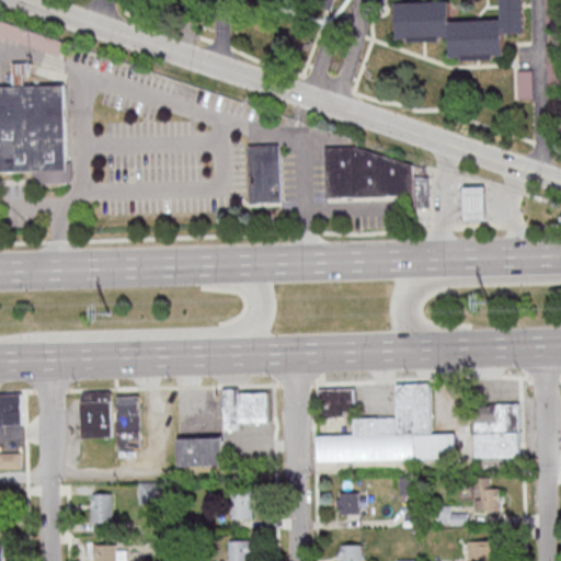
[(331,0),(329,9),(304,0),(331,0)]
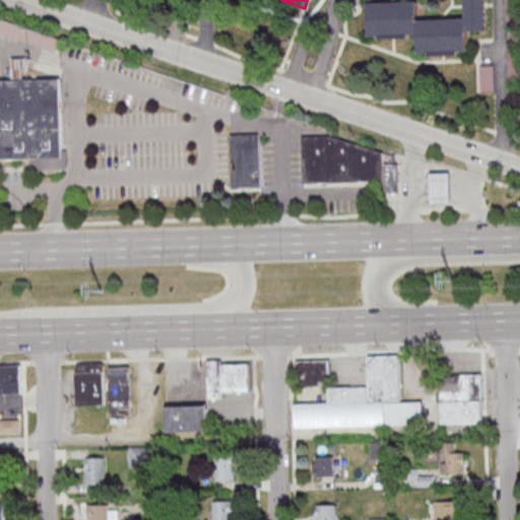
[(460,0),(481,0),(483,30),(464,31),(465,50),(415,52),(414,33),(366,35),(364,2),(414,0),(415,18),(461,16),(460,0)]
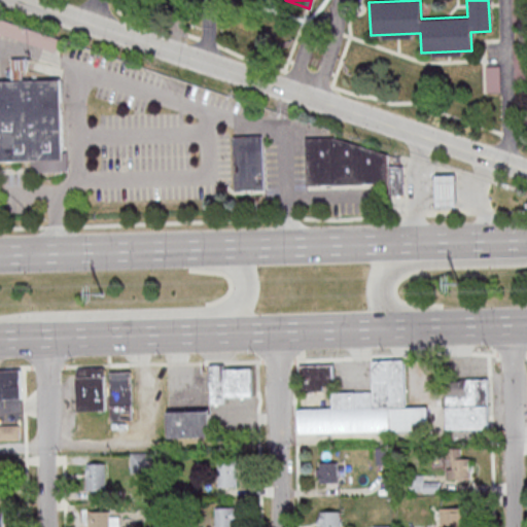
[(487,91),(500,91),(500,65),(487,65),(487,91)]
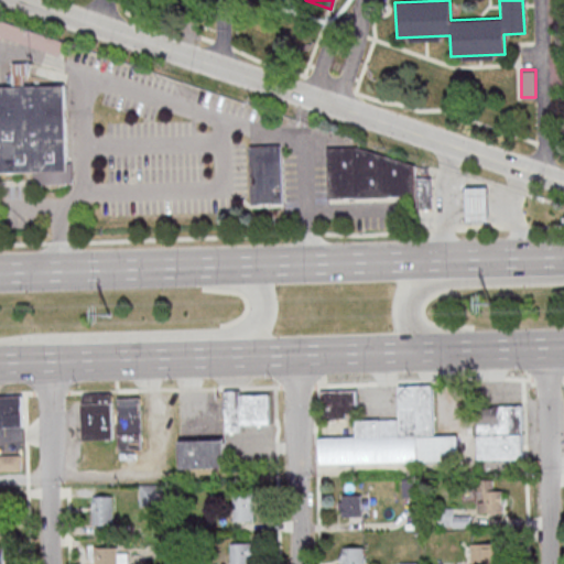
[(0,85),(65,84),(66,161),(72,161),(72,183),(34,183),(34,170),(0,170),(0,85)]
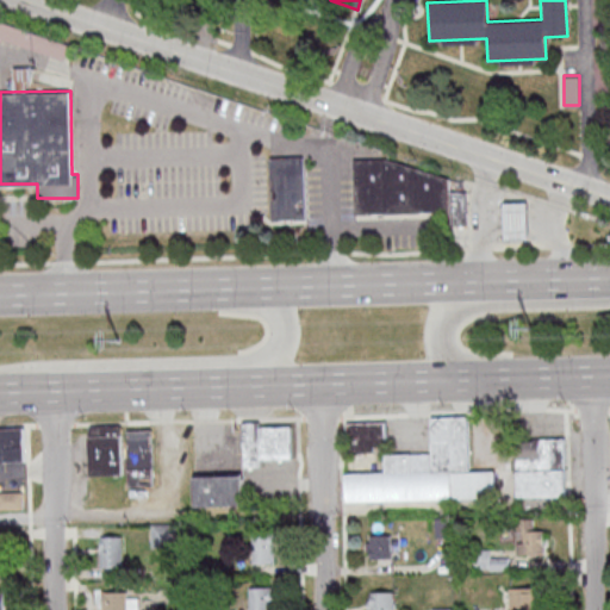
[(269,156),(304,155),(307,217),(272,219),(269,156)]
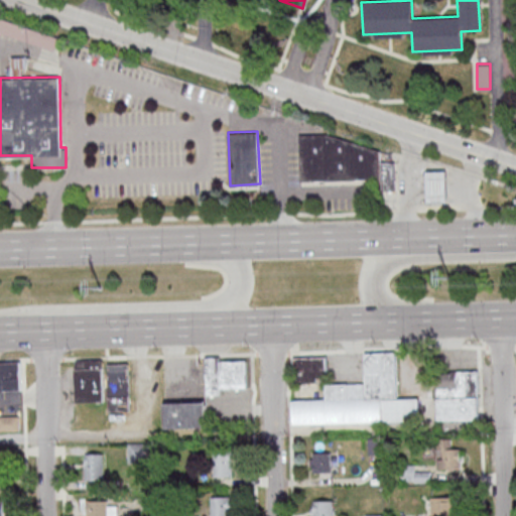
[(299,180),(299,134),(330,133),(379,149),(380,153),(380,179),(299,180)]
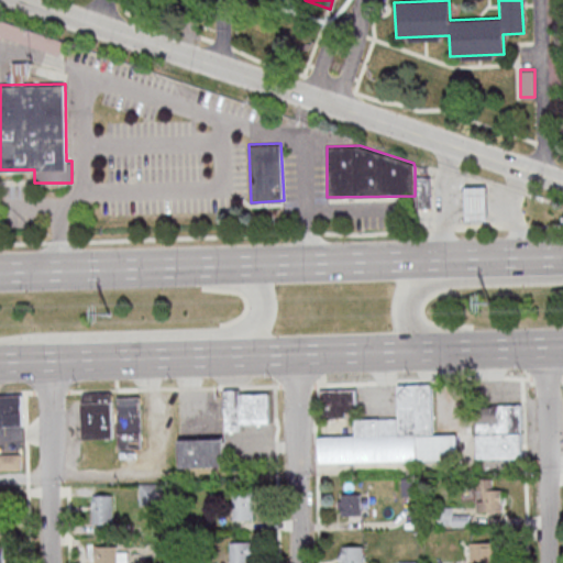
[(430,206),(417,206),(416,177),(429,177),(430,206)]
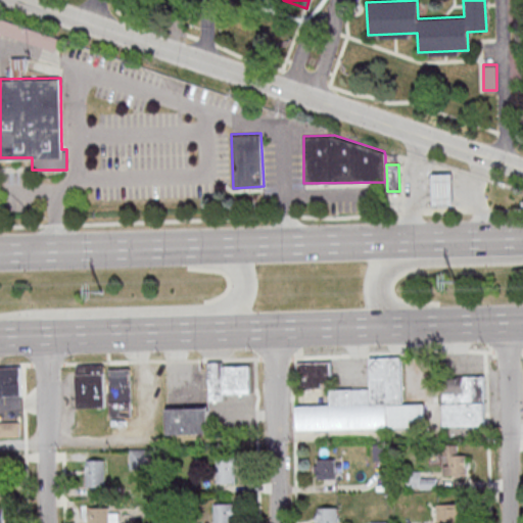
[(430,174),(450,173),(450,175),(450,187),(450,201),(450,203),(430,203),(430,202),(430,188),(430,175),(430,174)]
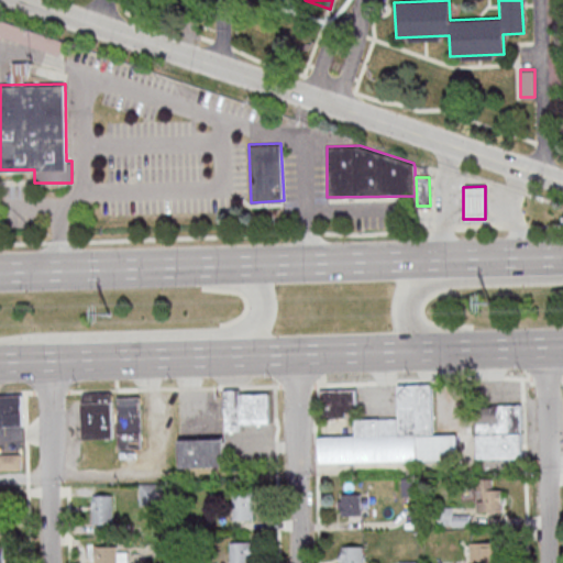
[(399,385),(399,418),(356,419),(356,437),(319,437),(320,463),(459,461),(457,434),(434,434),(434,384),(399,385)]
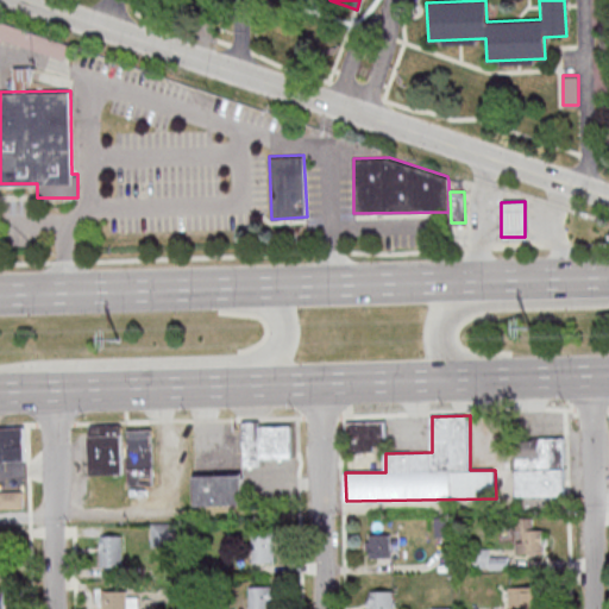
[(385,421),(347,421),(347,451),(385,451),(385,421)]
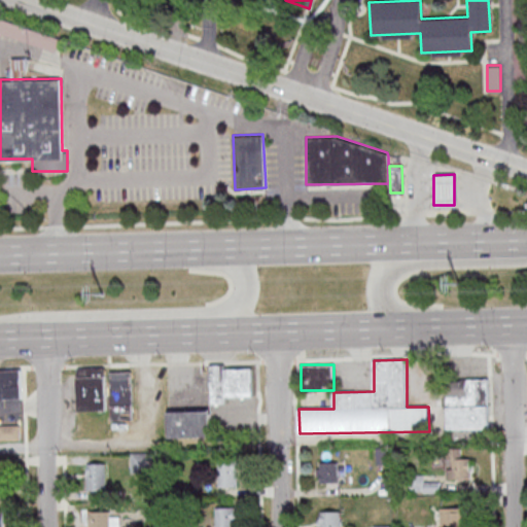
[(226,396),(253,396),(253,365),(210,365),(210,403),(226,403),(226,396)]
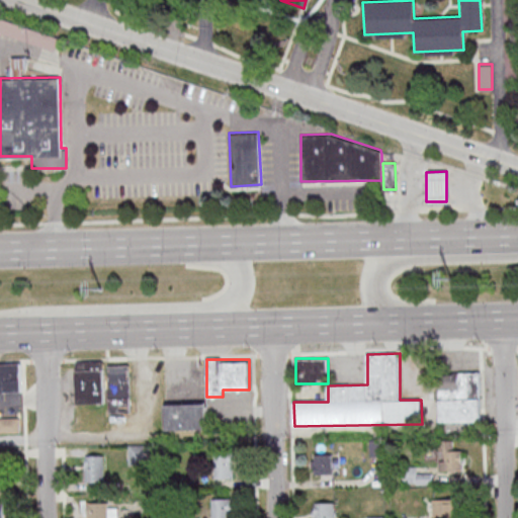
[(104,404),(104,361),(76,361),(76,404),(104,404)]
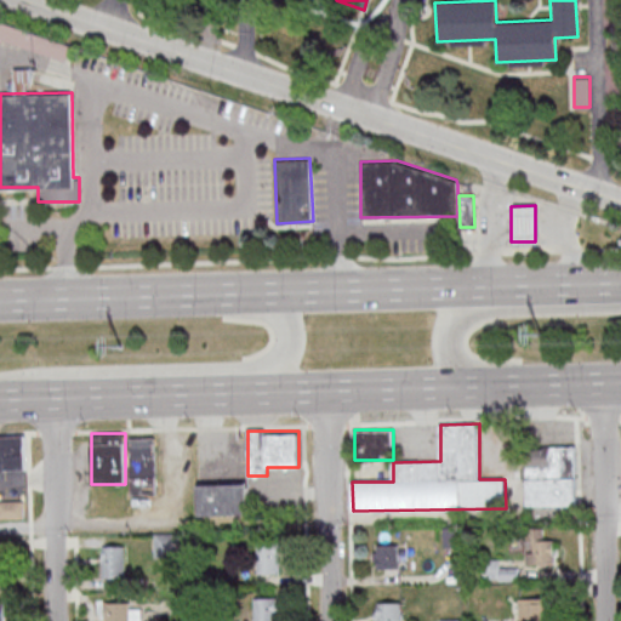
[(0,436),(22,436),(23,469),(0,469),(0,436)]
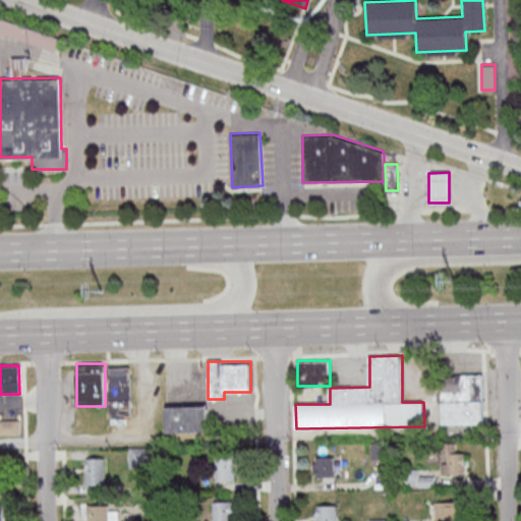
[(131,414),(131,365),(110,365),(110,414),(131,414)]
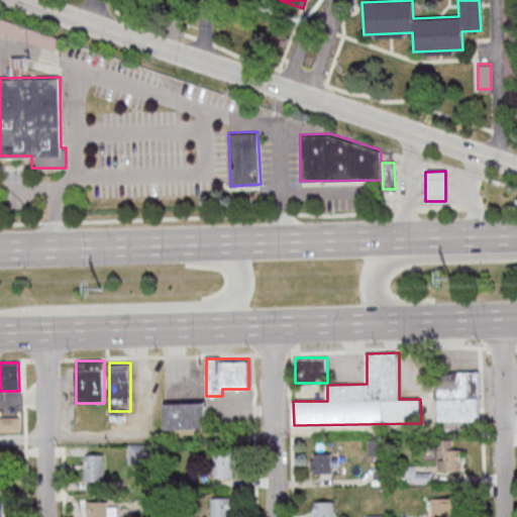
[(480,372),(438,372),(438,421),(480,421),(480,372)]
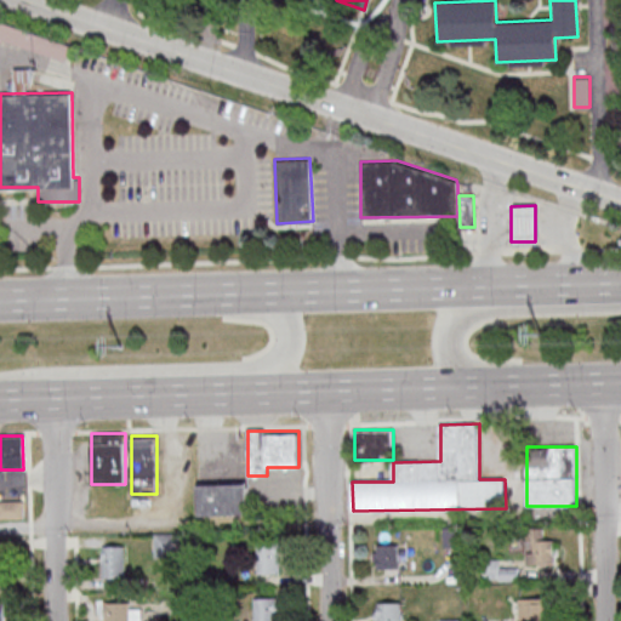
[(198,484),(198,516),(249,516),(249,484),(198,484)]
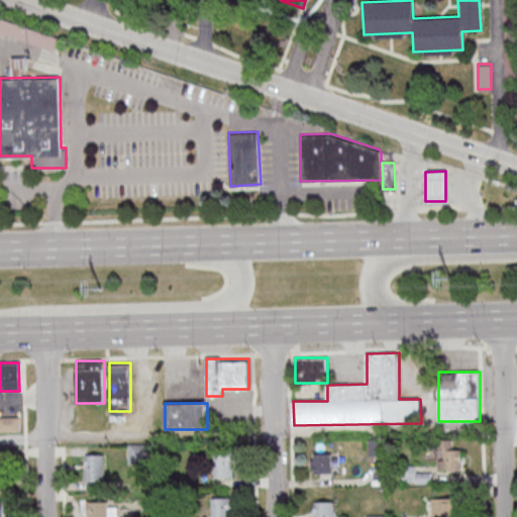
[(20,416),(0,415),(0,430),(20,430),(20,416)]
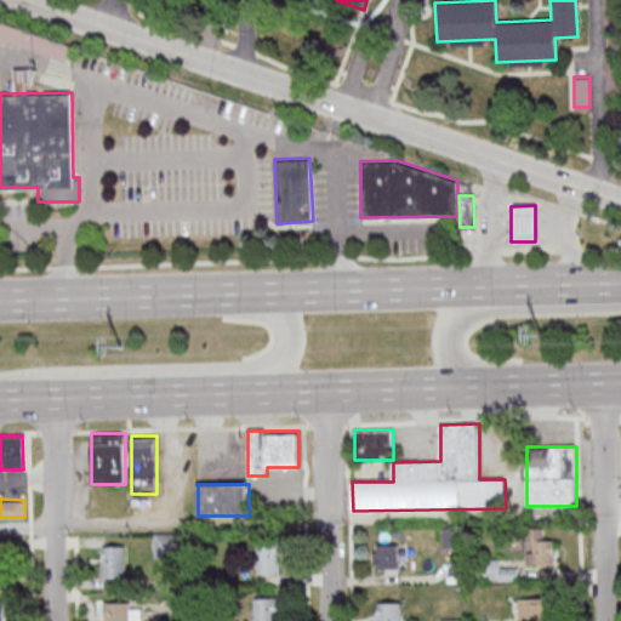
[(444,527),(444,546),(460,546),(460,527),(444,527)]
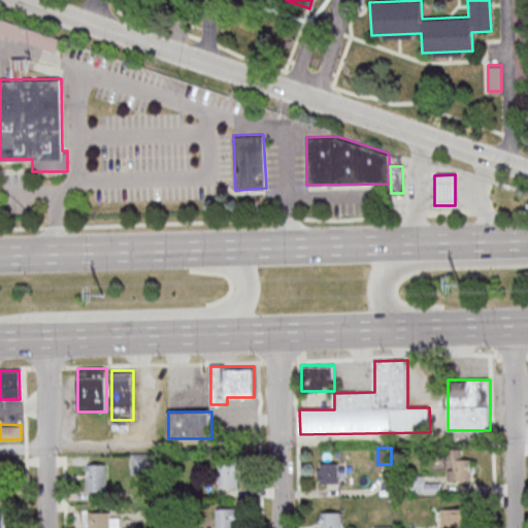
[(448,480),(471,480),(471,459),(462,459),(462,449),(448,449),(448,480)]
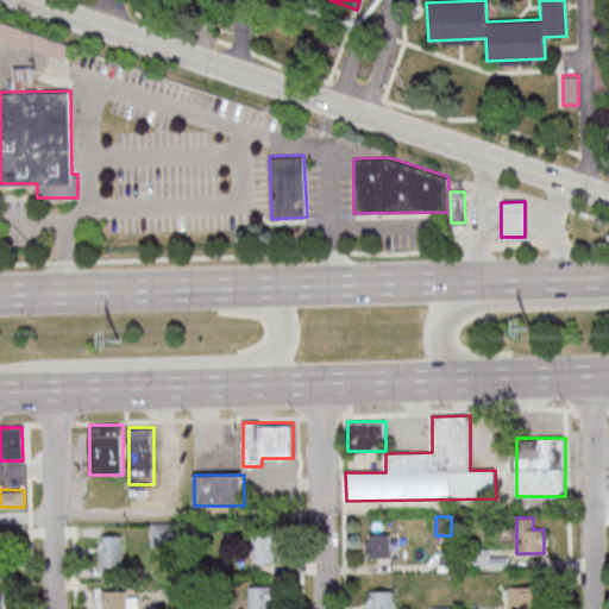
[(174,546),(174,522),(152,522),(152,546),(174,546)]
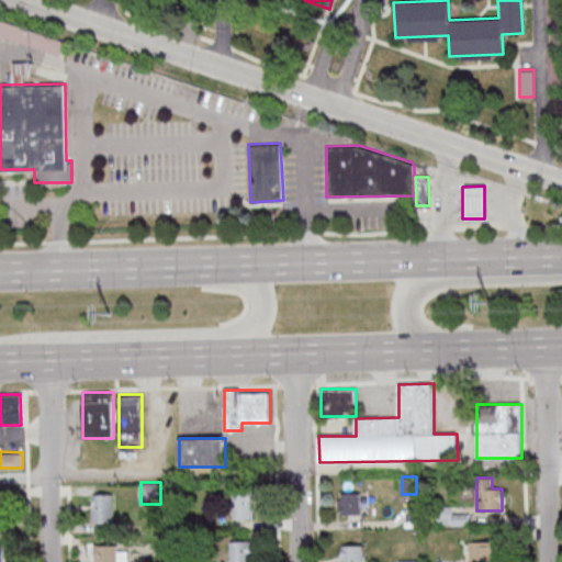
[(229,490),(249,490),(250,518),(231,518),(229,490)]
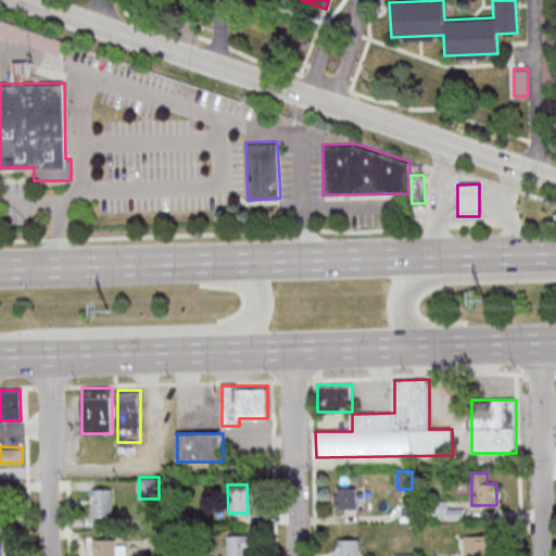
[(112,517),(112,488),(92,488),(92,517),(112,517)]
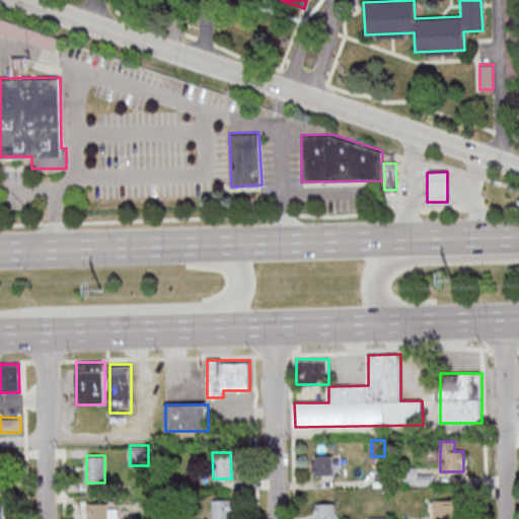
[(312,455),(330,455),(330,475),(312,476),(312,455)]
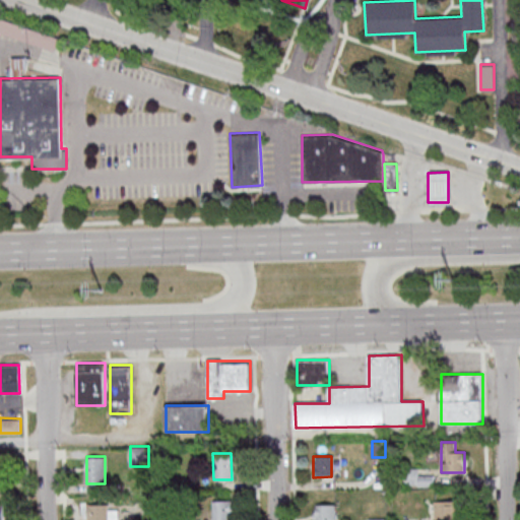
[(433,475),(418,475),(418,467),(404,467),(404,483),(433,483),(433,475)]
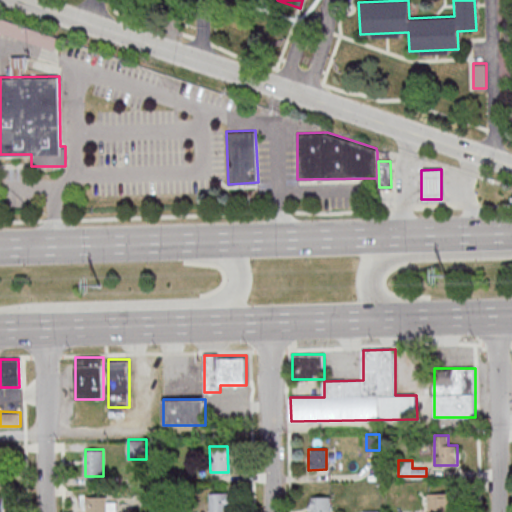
[(206,511),(206,492),(224,491),(224,511),(206,511)]
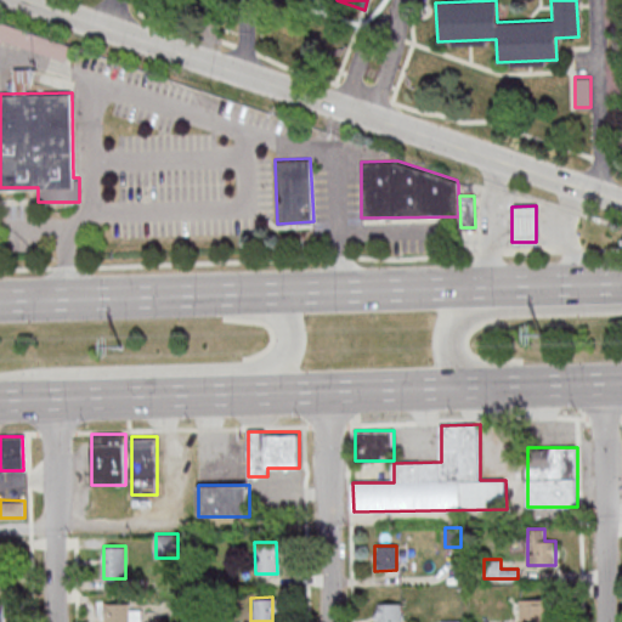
[(521,599),(520,621),(549,621),(550,599),(521,599)]
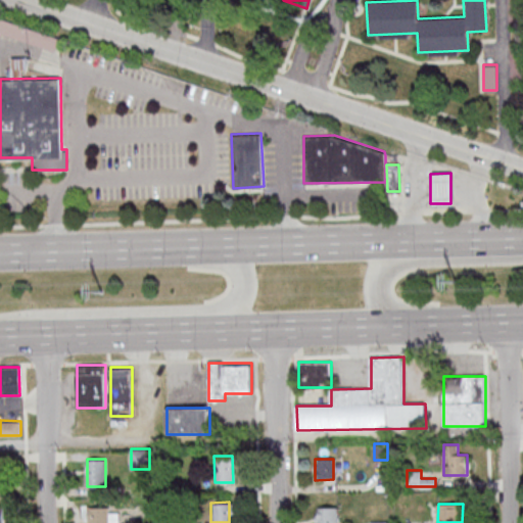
[(88,507),(88,522),(117,522),(119,507),(88,507)]
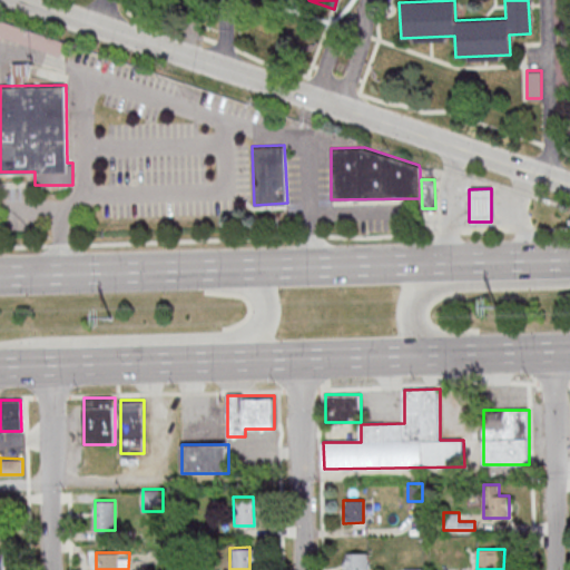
[(344,569),(344,554),(364,553),(364,569),(344,569)]
